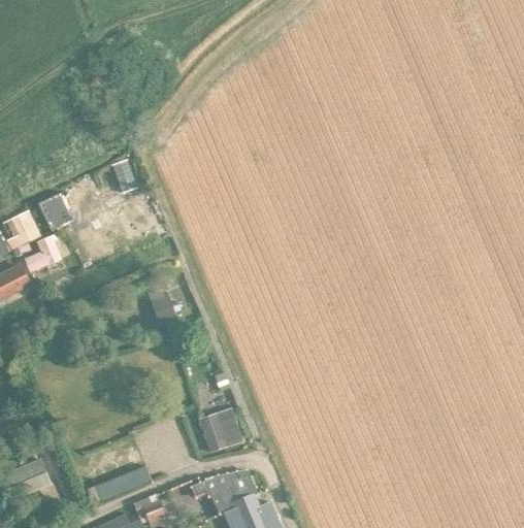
[(113,164),(123,191),(136,187),(128,159),(113,164)]
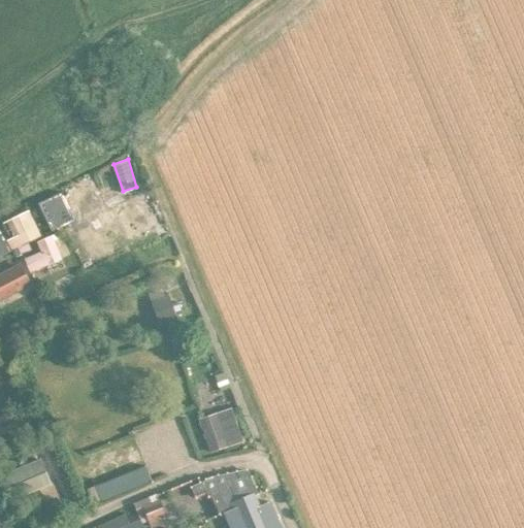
[(101,192),(108,206),(121,201),(115,186),(101,192)]
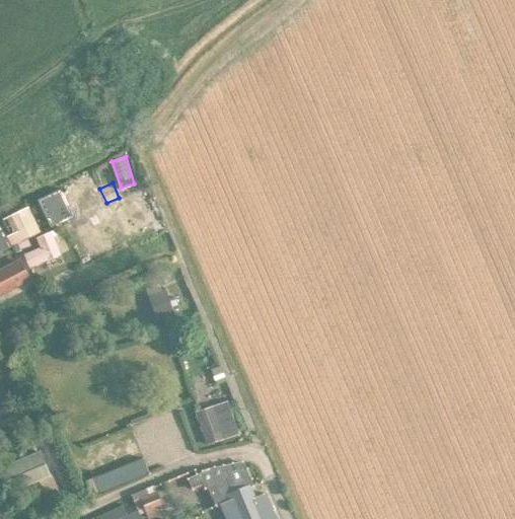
[(90,183),(67,195),(77,214),(99,203),(90,183)]
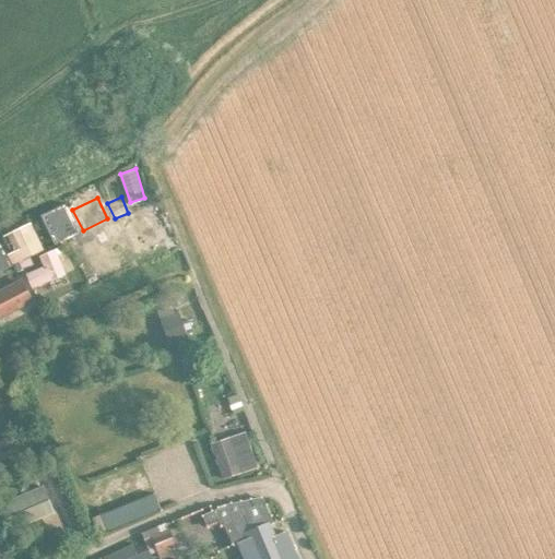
[(66,203),(42,213),(55,242),(69,237),(79,233),(74,222),(66,203)]
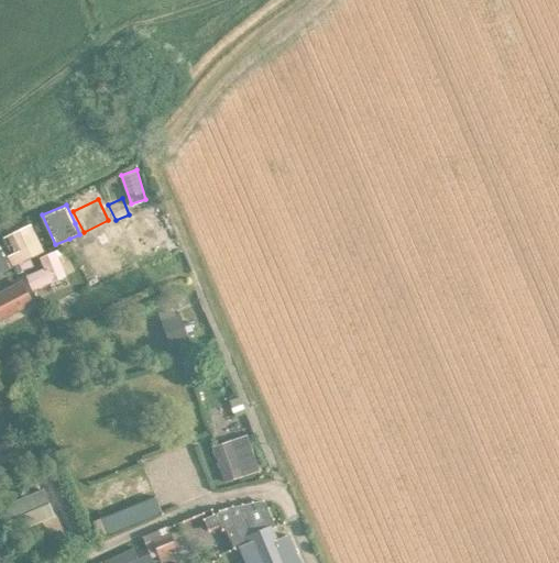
[(31,224),(13,233),(7,236),(13,252),(6,255),(10,267),(18,264),(21,271),(32,265),(29,256),(42,251),(31,224)]
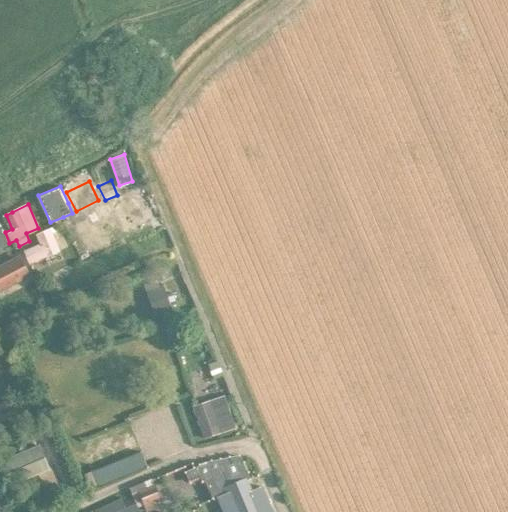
[(0,225),(0,245),(8,241),(0,225)]
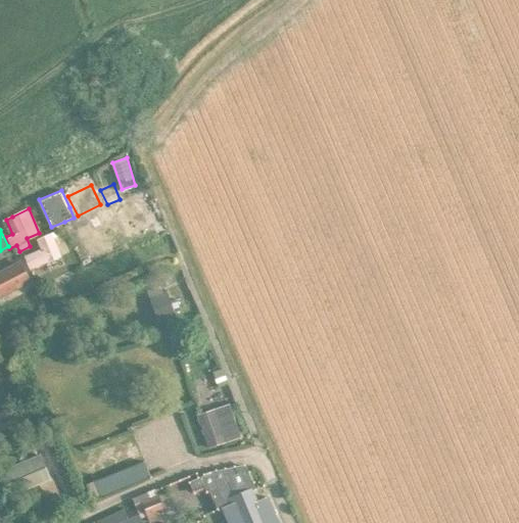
[(27,254),(31,269),(62,256),(52,233),(38,239),(41,249),(27,254)]
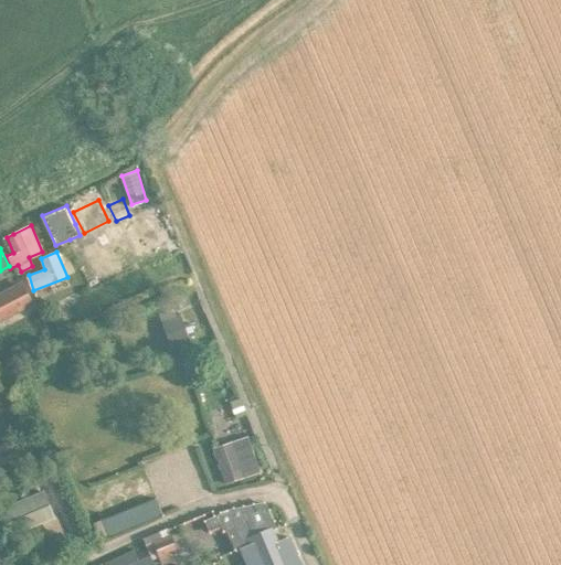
[(31,304),(27,292),(21,279),(0,291),(0,317),(0,319),(31,304)]
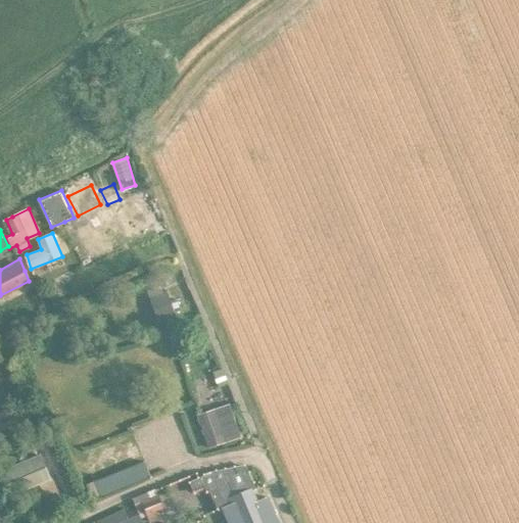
[(149,297),(158,322),(176,315),(175,312),(180,310),(175,297),(171,299),(168,291),(149,297)]
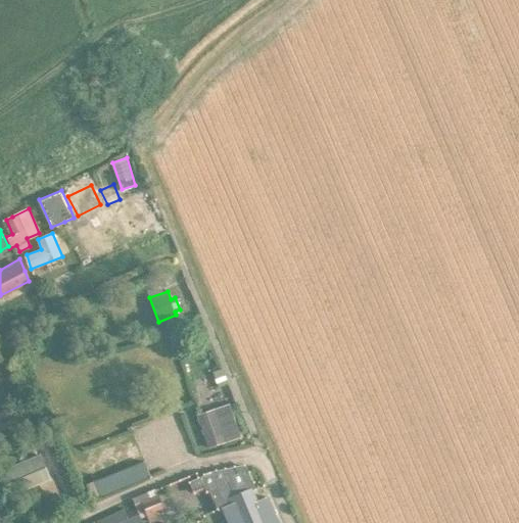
[(211,372),(216,383),(226,380),(222,368),(211,372)]
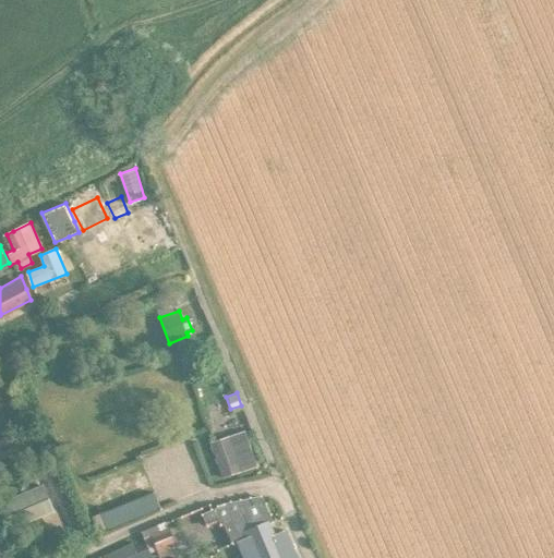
[(209,441),(223,477),(257,465),(244,429),(209,441)]
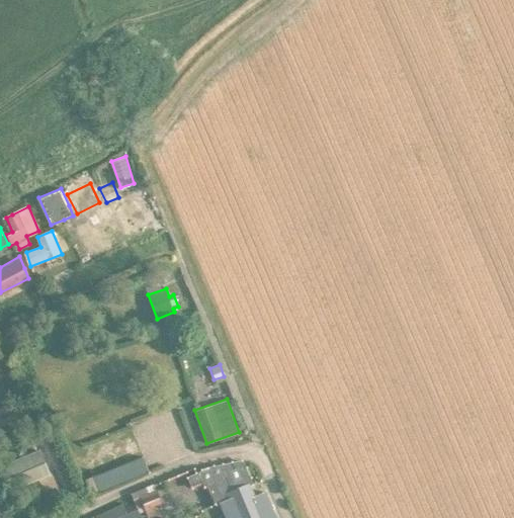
[(40,449),(0,466),(0,468),(9,491),(24,485),(51,473),(40,449)]
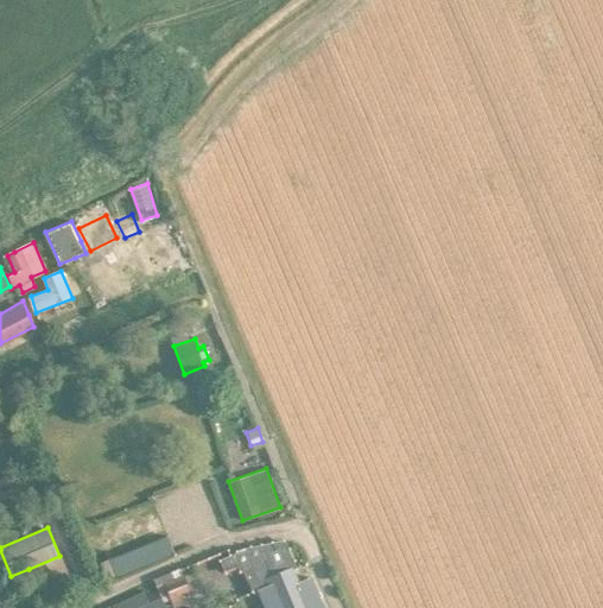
[(116,576),(175,552),(167,534),(109,558),(116,576)]
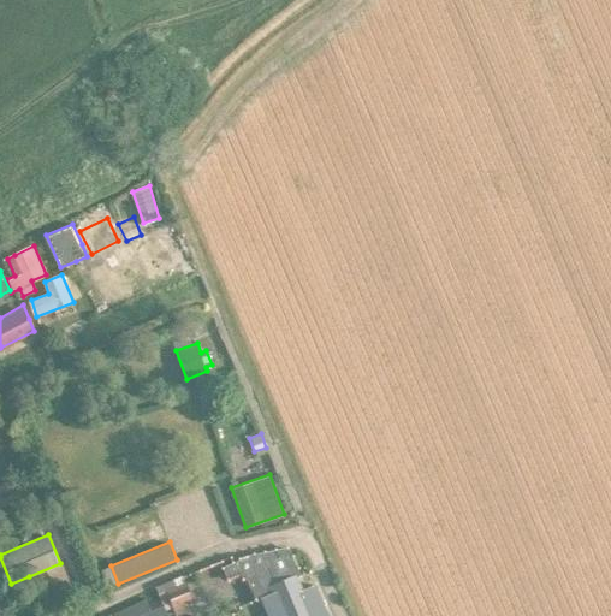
[(254,598),(259,597),(271,592),(267,585),(297,574),(289,549),(285,546),(237,557),(238,560),(220,567),(225,579),(238,574),(241,579),(245,576),(254,598)]
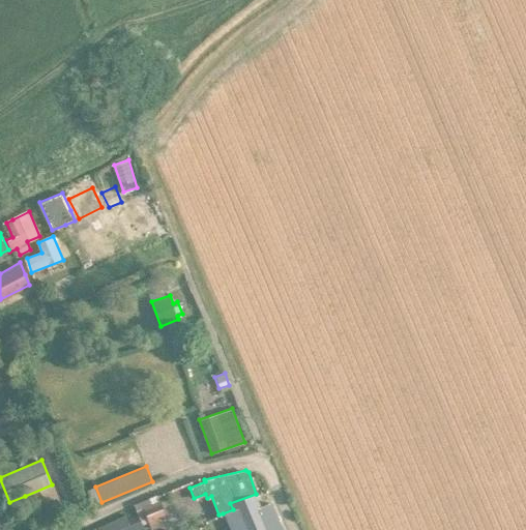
[(37,525),(65,512),(53,483),(52,484),(25,496),(37,525)]
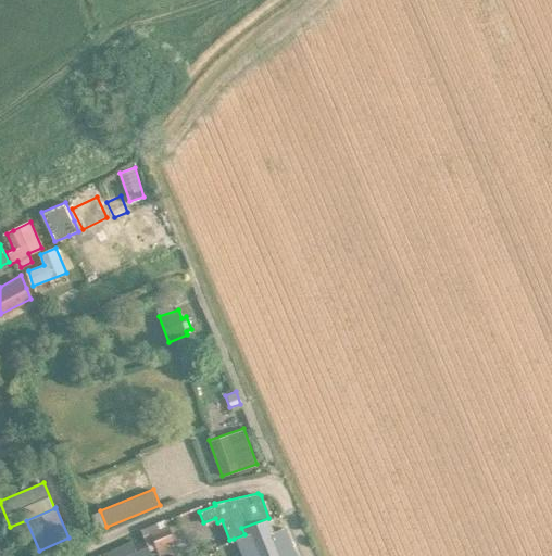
[(245,534),(234,539),(241,555),(296,555),(286,529),(274,532),(268,518),(241,528),(245,534)]
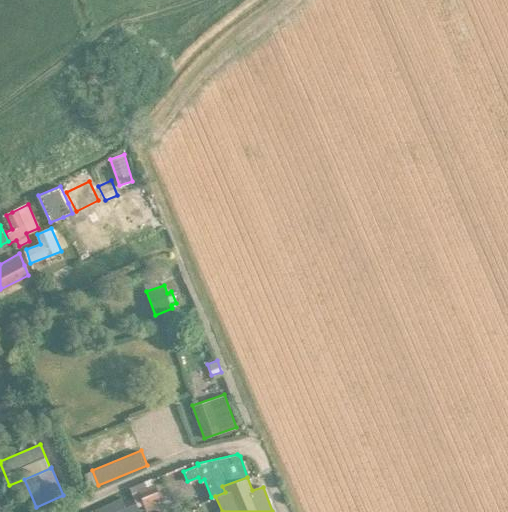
[(158,496),(152,478),(129,487),(135,501),(142,499),(146,511),(155,508),(152,499),(158,496)]
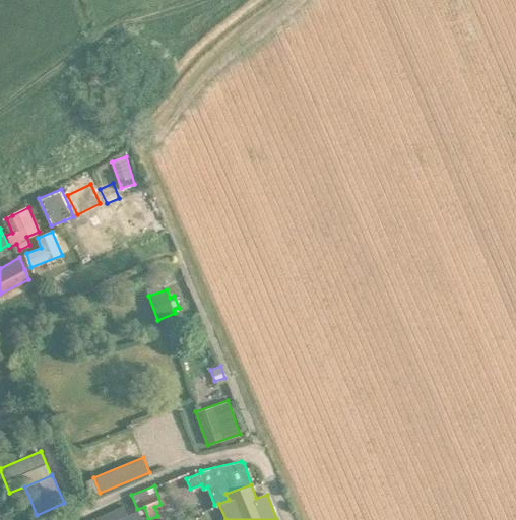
[(121,505),(94,517),(94,519),(117,519),(126,516),(123,509),(121,505)]
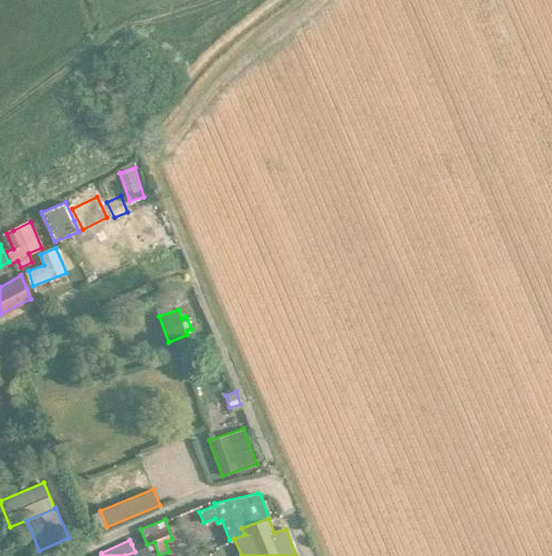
[(135,552),(125,555),(152,555),(149,546),(135,552)]
